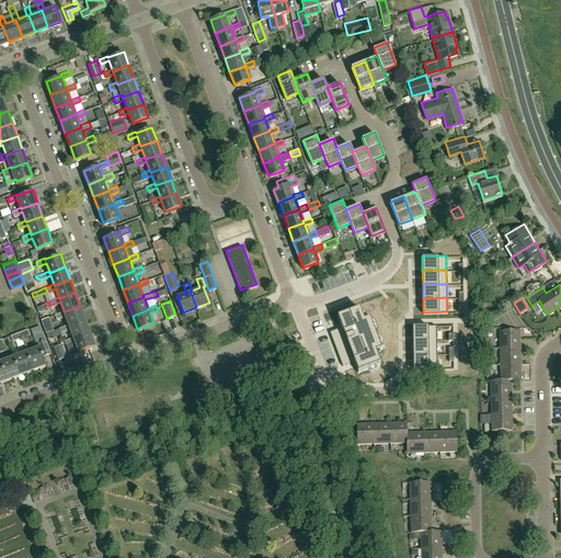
[(69,325),(84,319),(80,306),(65,311),(64,310),(55,314),(57,318),(66,315),(69,322),(69,325)]
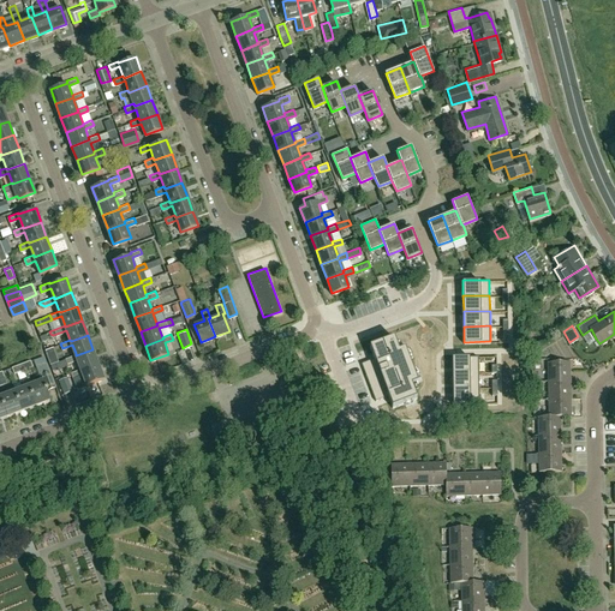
[(374,357),(362,361),(376,399),(388,394),(393,406),(417,396),(412,383),(418,381),(405,347),(399,349),(394,336),(370,345),(374,357)]
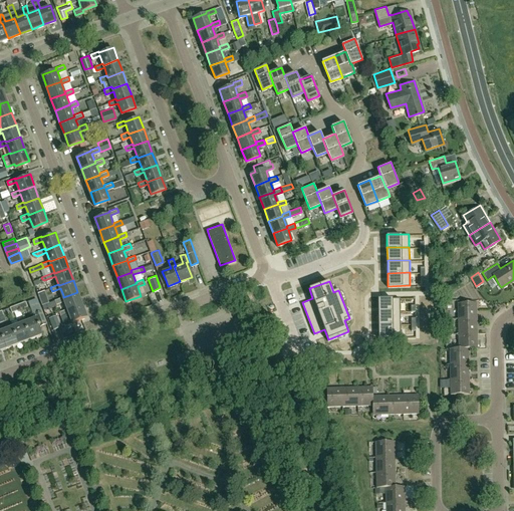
[(44,288),(37,291),(42,303),(49,301),(44,288)]
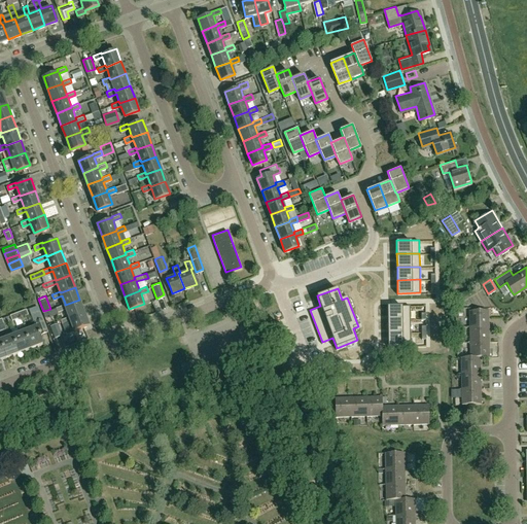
[(70,317),(83,311),(79,300),(65,305),(65,303),(57,306),(58,311),(66,308),(69,315),(70,317)]
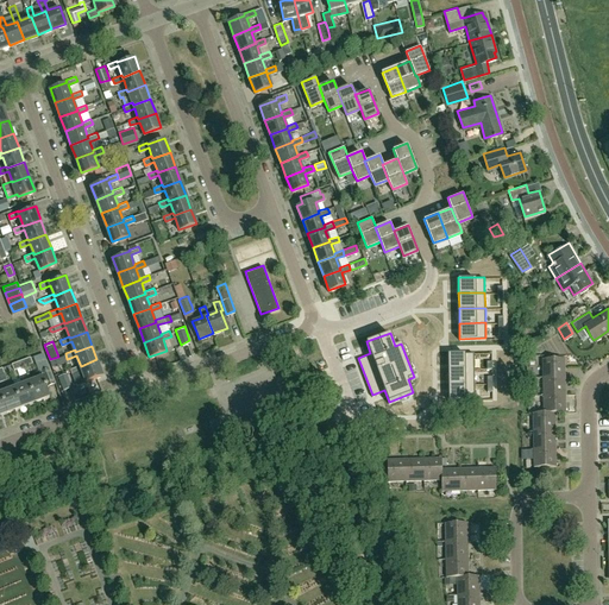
[(473,352),(447,352),(449,367),(475,367),(473,352)]
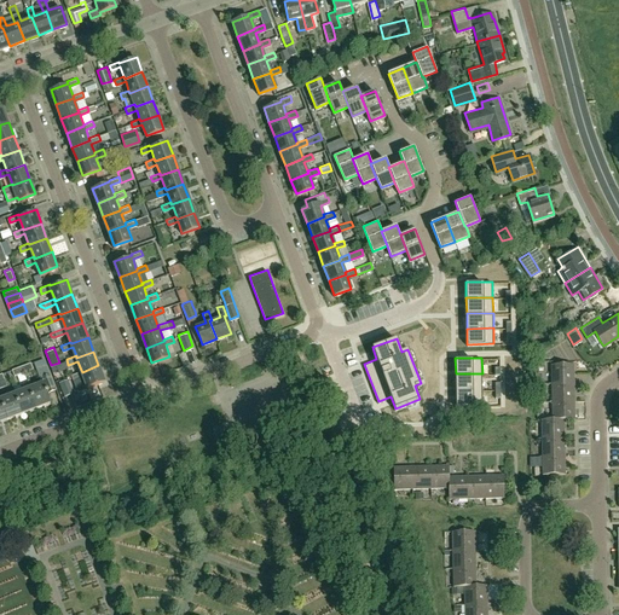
[(551,382),(574,382),(573,363),(550,364),(551,382)]
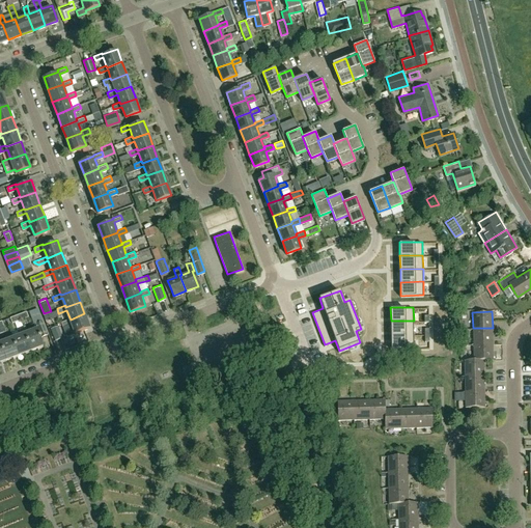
[(19,313),(10,316),(12,321),(14,321),(16,324),(21,321),(20,317),(19,313)]
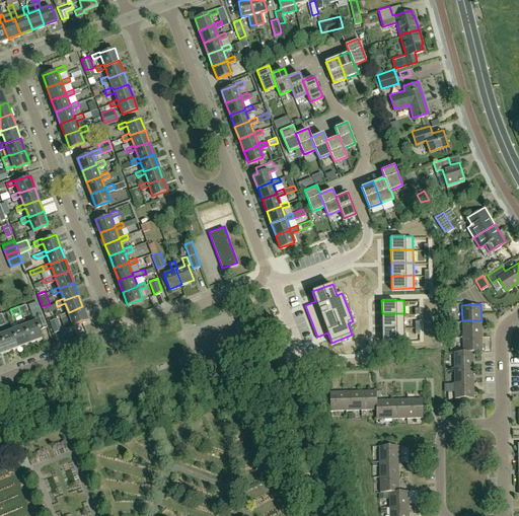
[(69,312),(68,310),(60,313),(62,318),(70,315),(73,324),(87,319),(82,306),(69,312)]
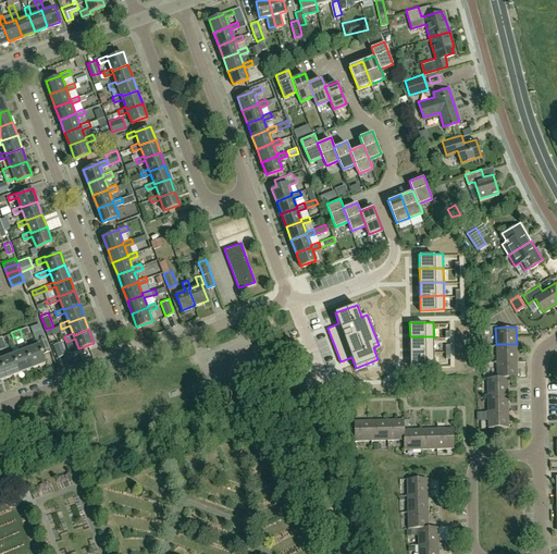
[(38,337),(40,343),(44,352),(50,349),(45,335),(38,337)]
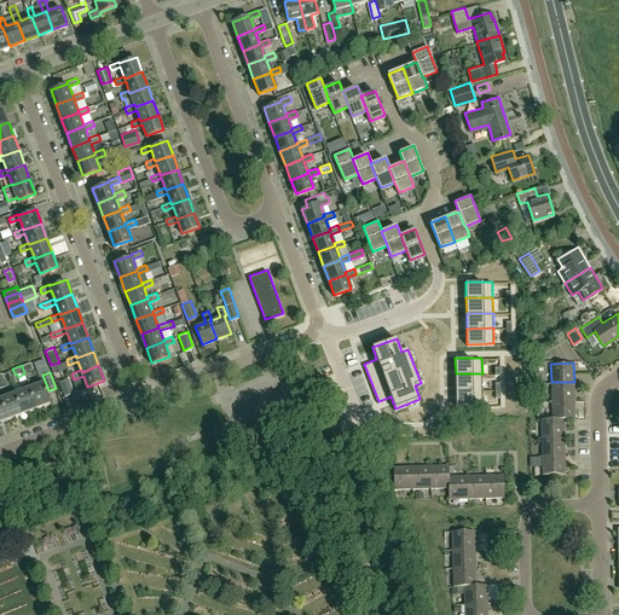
[(482,373),(456,373),(456,389),(482,389),(482,373)]
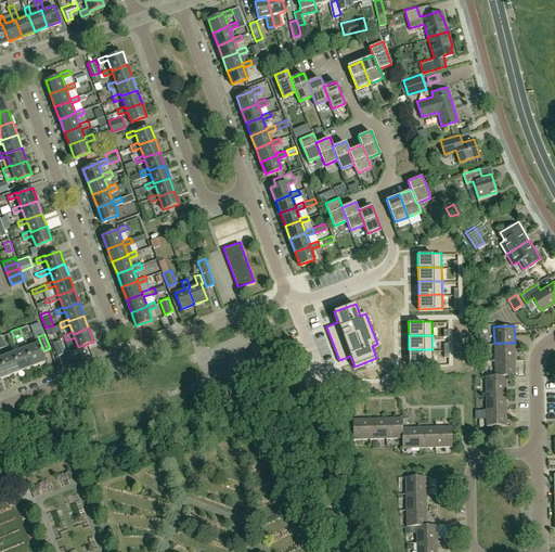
[(57,354),(65,351),(61,339),(52,342),(57,354)]
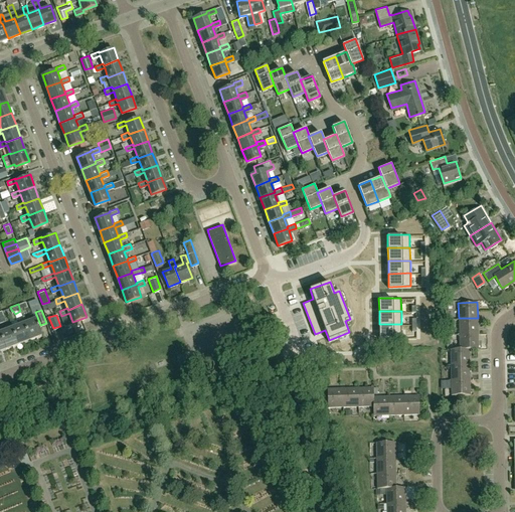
[(40,325),(37,317),(24,322),(30,338),(41,333),(38,326),(40,325)]
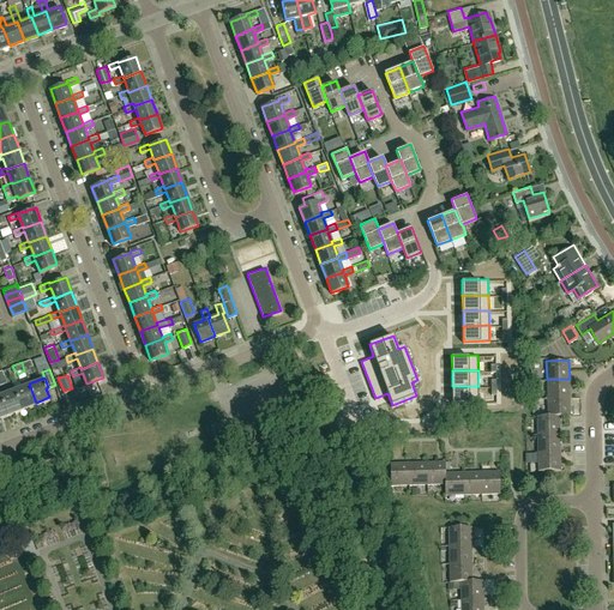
[(547,397),(570,397),(570,379),(547,379),(547,397)]
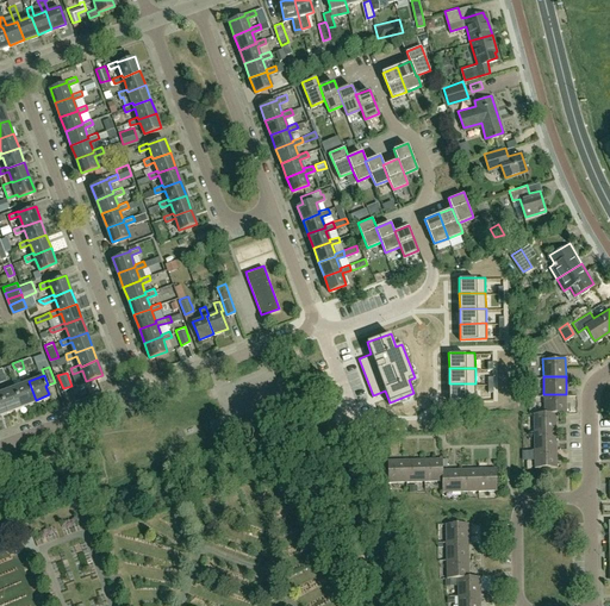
[(22,405),(36,400),(29,381),(14,386),(22,405)]
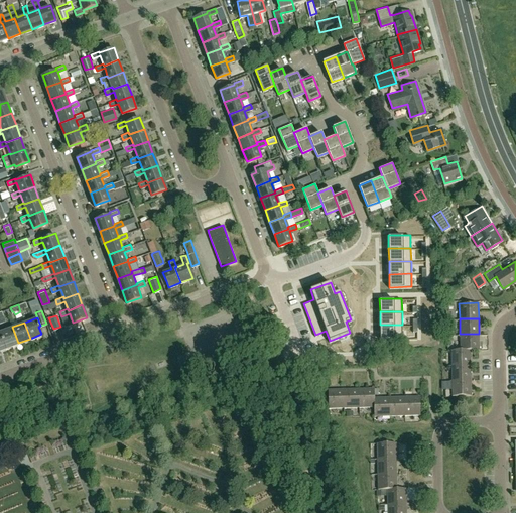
[(380,338),(402,338),(402,325),(380,325),(380,338)]
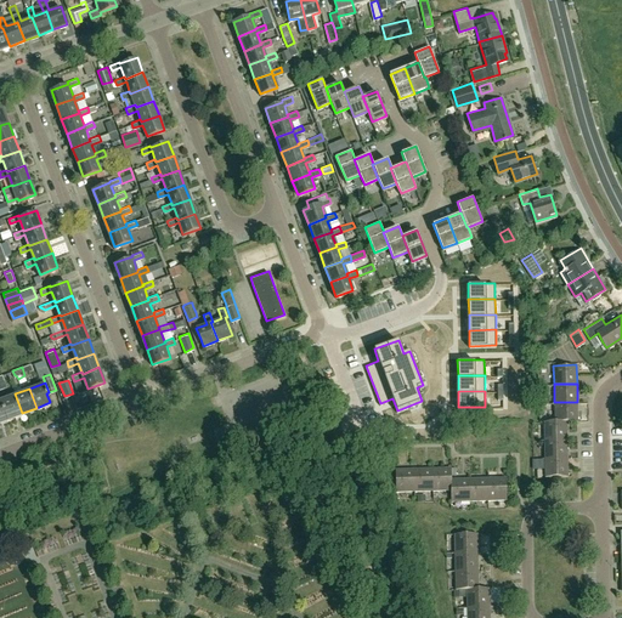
[(7,418),(22,413),(15,393),(0,398),(7,418)]
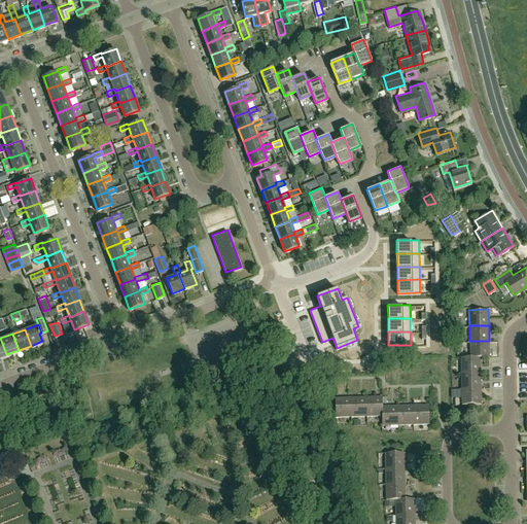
[(469,356),(480,356),(489,356),(489,341),(469,341),(469,356)]
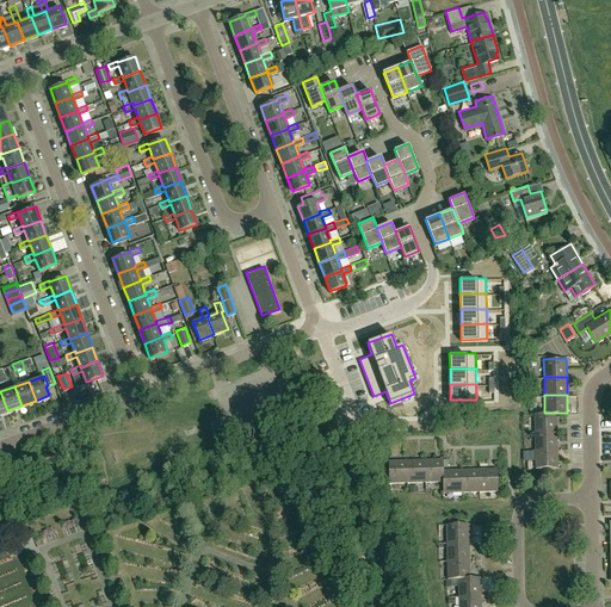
[(535,431),(556,431),(556,413),(544,413),(534,413),(535,431)]
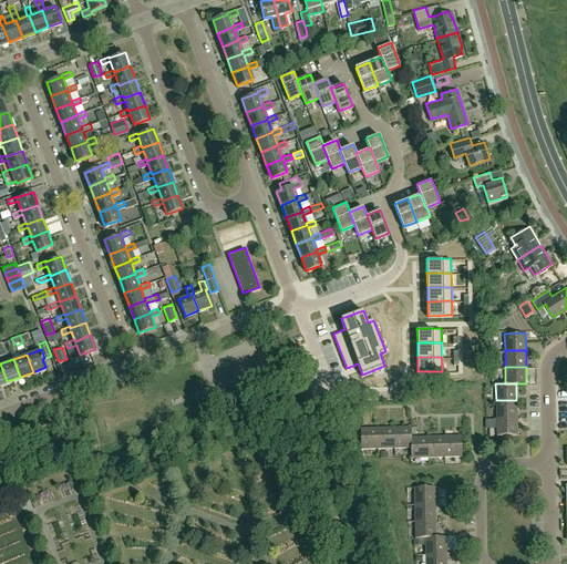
[(496,418),(517,417),(516,400),(496,400),(496,418)]
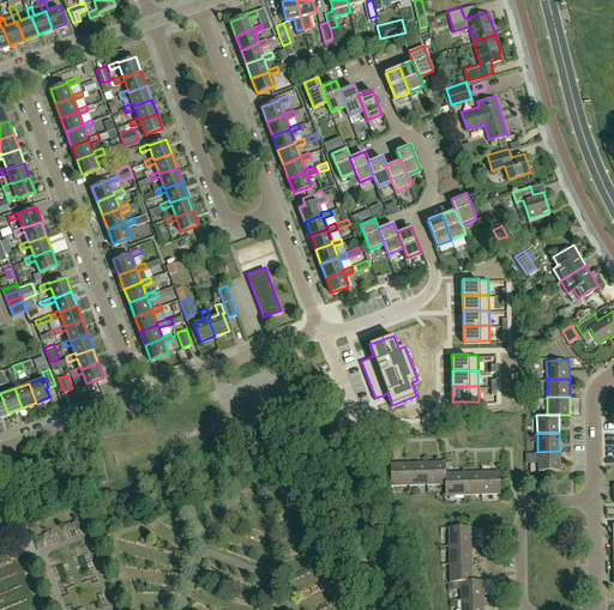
[(560,451),(537,452),(537,470),(560,469),(560,451)]
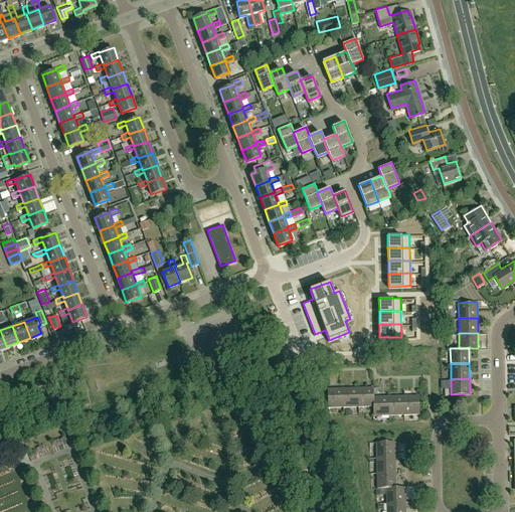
[(373,405),(373,395),(372,386),(357,387),(358,405),(373,405)]
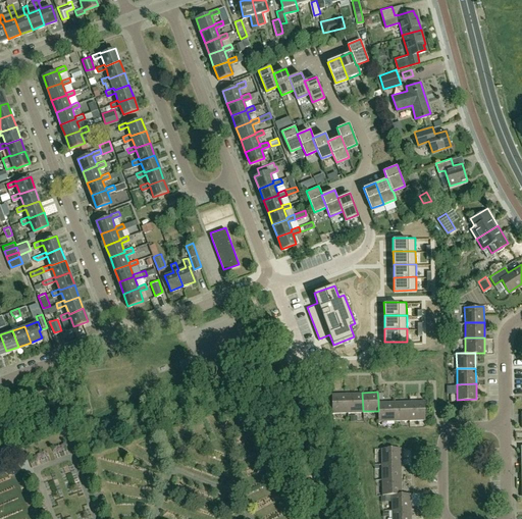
[(331,411),(348,411),(347,393),(331,393),(331,411)]
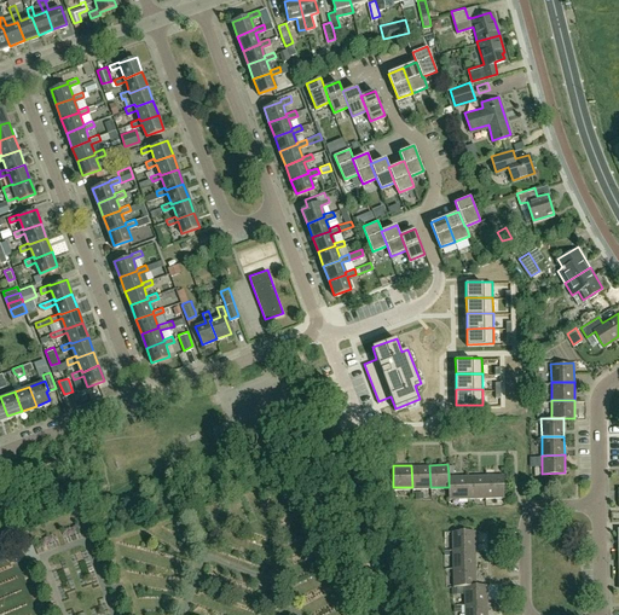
[(429,465),(411,465),(412,487),(422,487),(431,487),(429,465)]
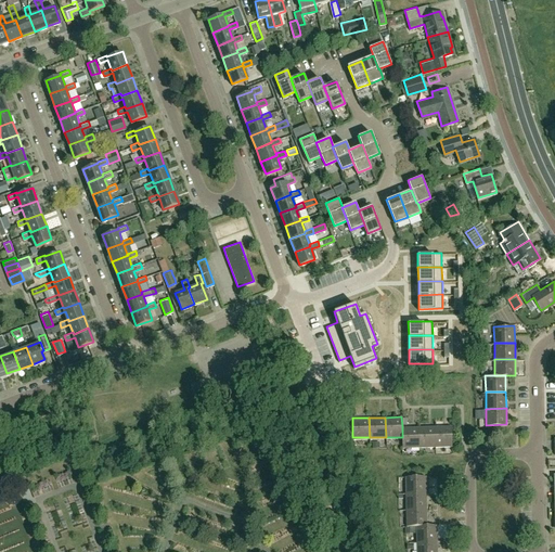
[(435,426),(435,446),(452,446),(451,425),(435,426)]
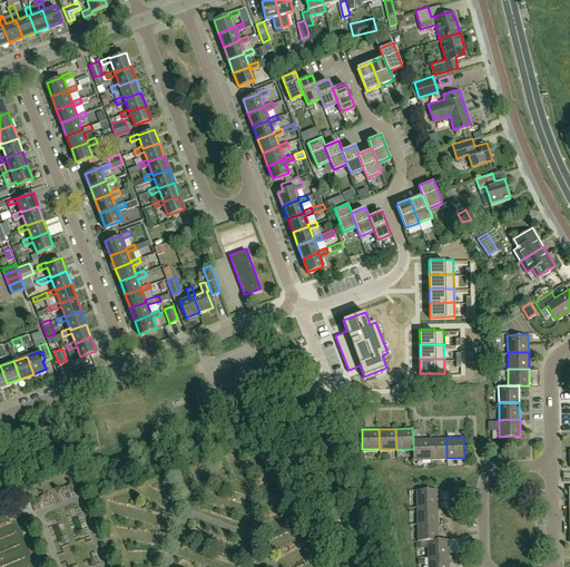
[(413,459),(430,458),(430,438),(413,438),(413,449),(413,459)]
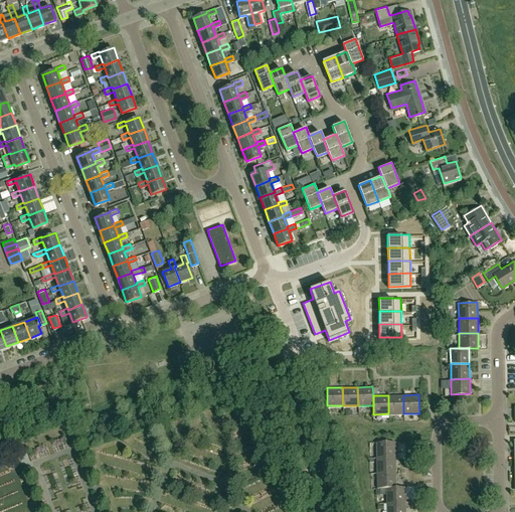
[(388,413),(403,413),(403,395),(388,395),(388,413)]
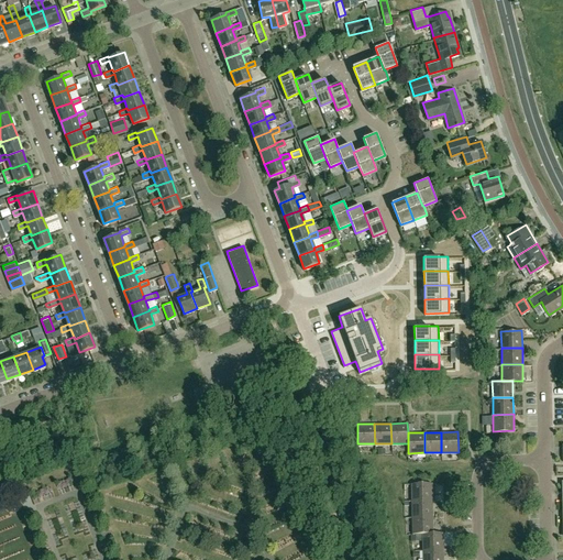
[(411,500),(432,500),(432,483),(411,483),(411,500)]
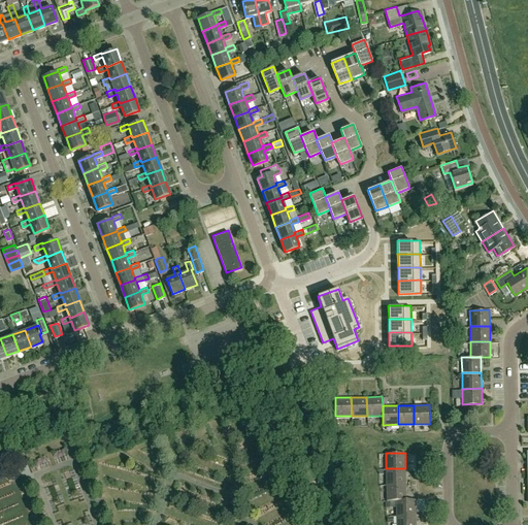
[(386,484),(405,484),(405,468),(386,468),(386,484)]
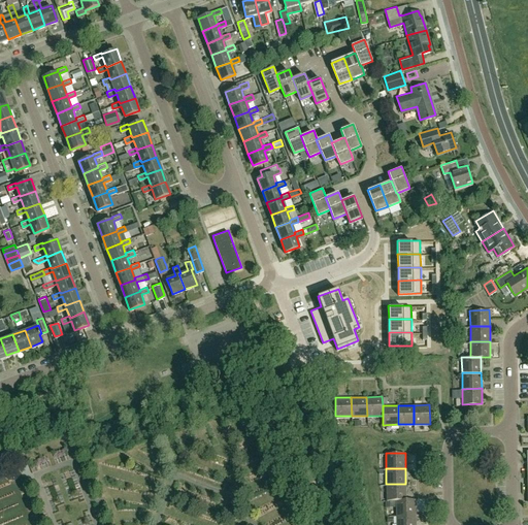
[(386,499),(405,499),(405,484),(386,484),(386,499)]
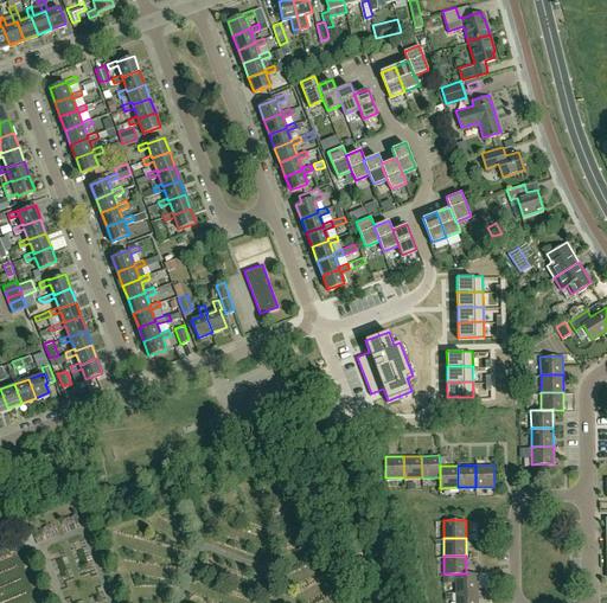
[(455,591),(478,591),(478,573),(466,573),(443,573),(443,575),(455,575),(455,591)]
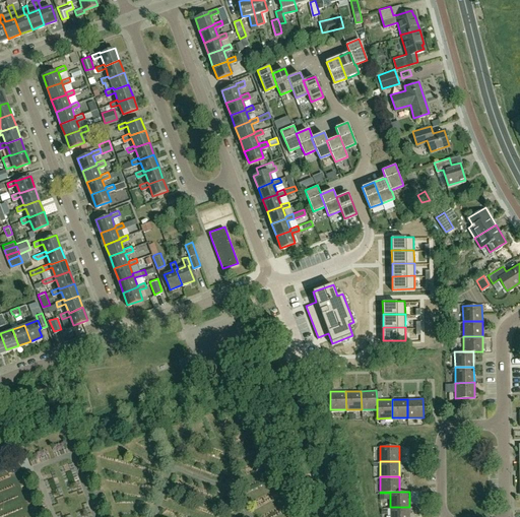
[(390,516),(408,516),(409,507),(390,507),(390,516)]
